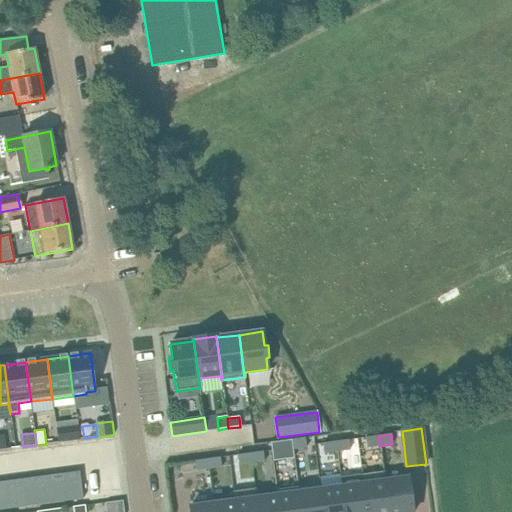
[(365,438),(367,448),(380,446),(378,436),(365,438)]
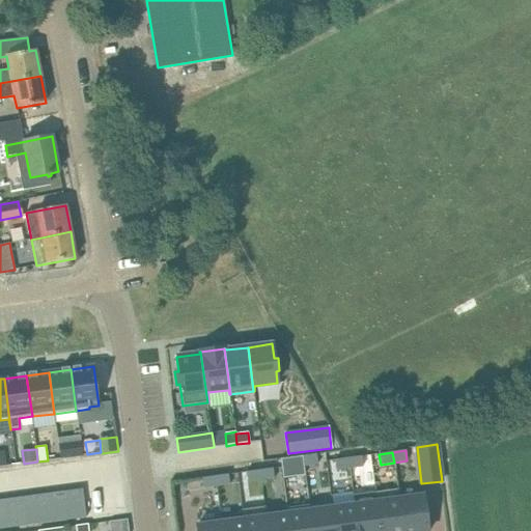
[(303,456),(304,467),(317,465),(316,454),(303,456)]
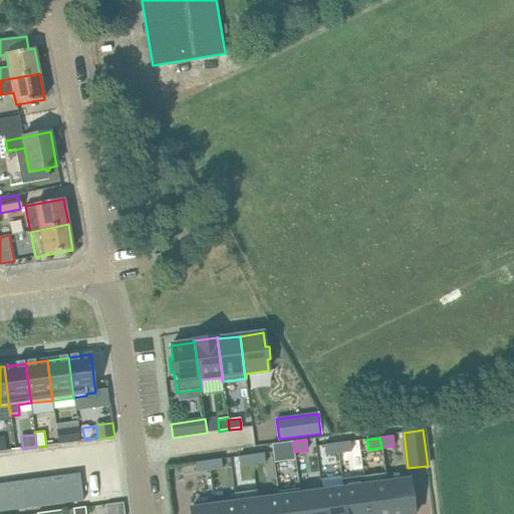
[(293,442),(271,445),(272,453),(274,463),(295,461),(294,452),(293,442)]
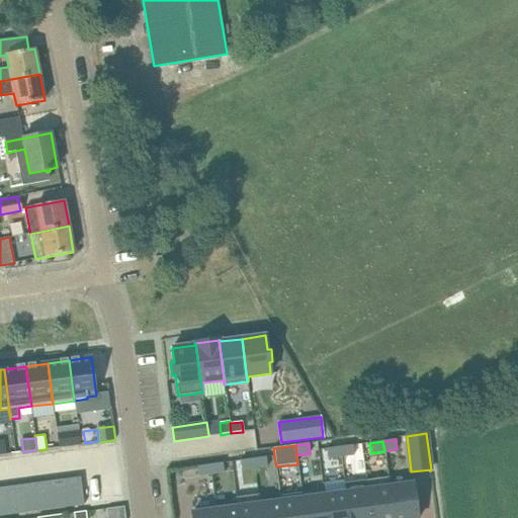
[(339,447),(341,457),(354,455),(352,445),(339,447)]
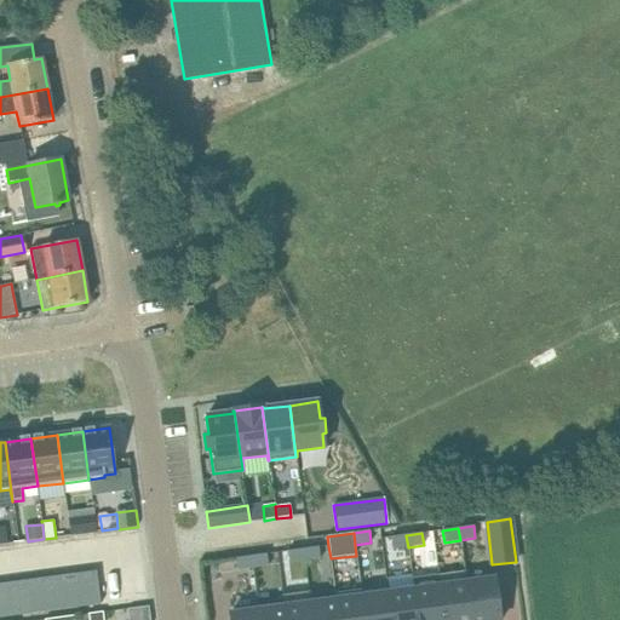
[(391,538),(392,550),(408,547),(406,535),(391,538)]
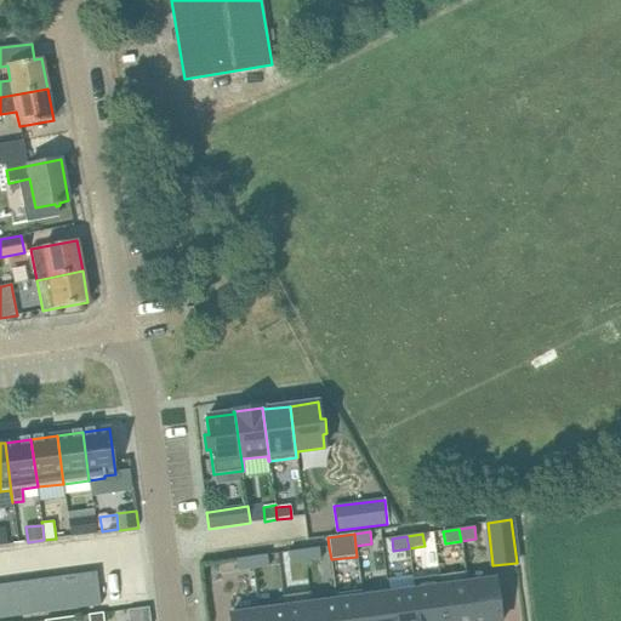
[(319,548),(303,551),(305,562),(320,560),(319,548)]
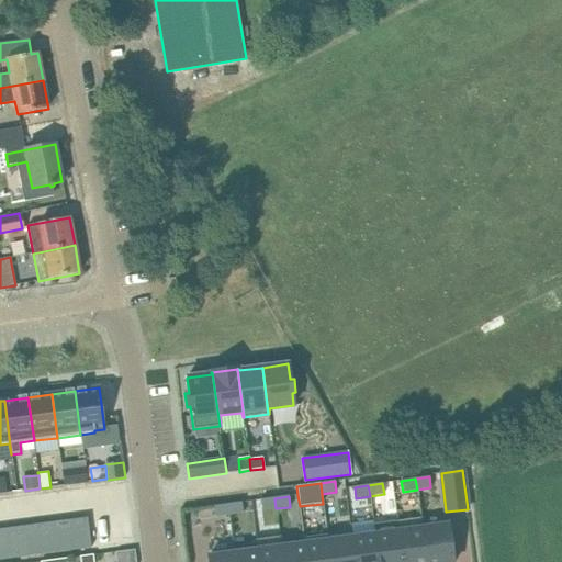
[(274,498),(260,499),(261,510),(276,508),(274,498)]
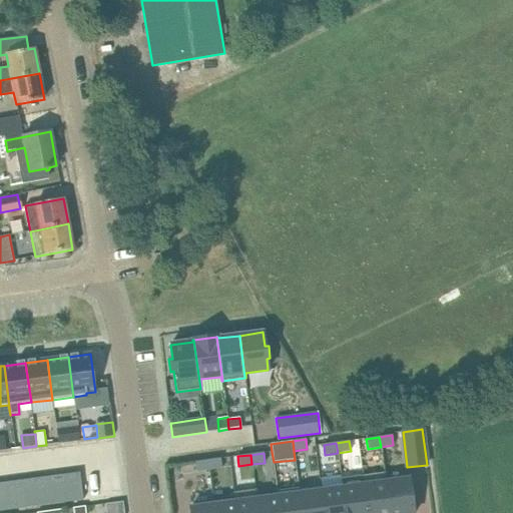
[(220,459),(207,460),(208,470),(221,468),(220,459)]
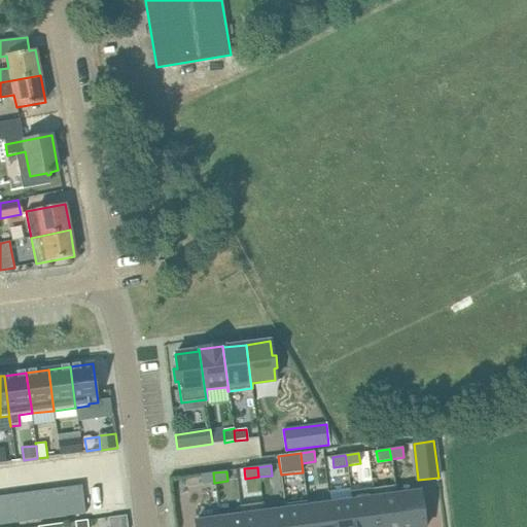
[(213,472),(200,475),(201,485),(214,483),(213,472)]
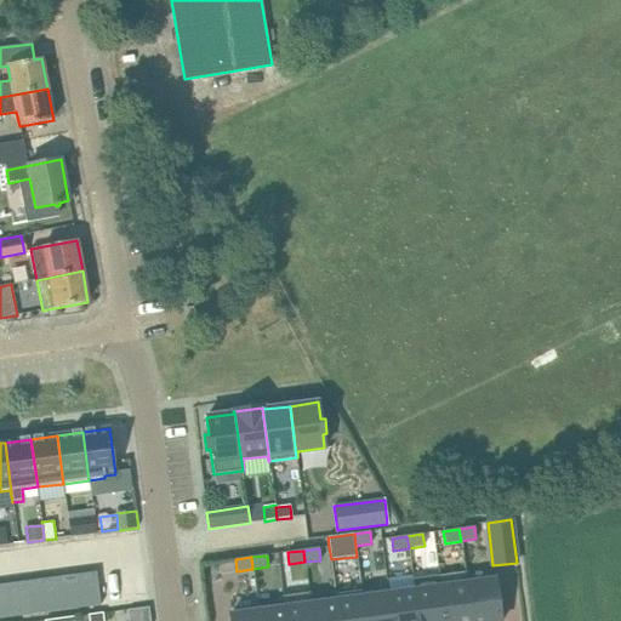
[(81,608),(101,605),(96,571),(77,575),(81,608)]
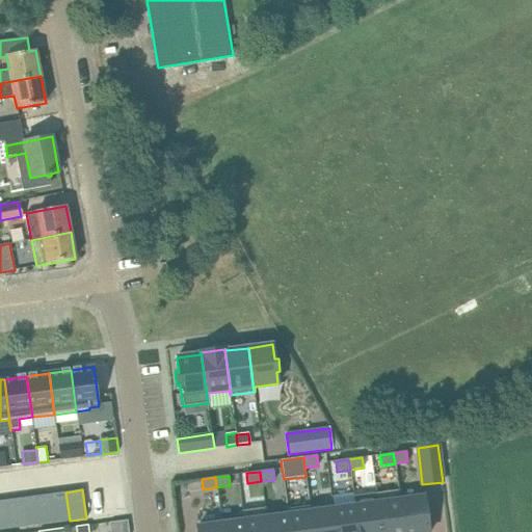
[(403,531),(398,490),(376,494),(380,531),(403,531)]
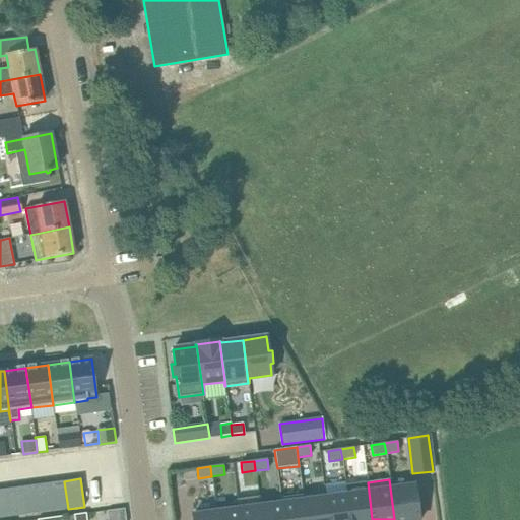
[(391,489),(390,479),(389,479),(394,519),(418,519),(414,485),(391,489)]
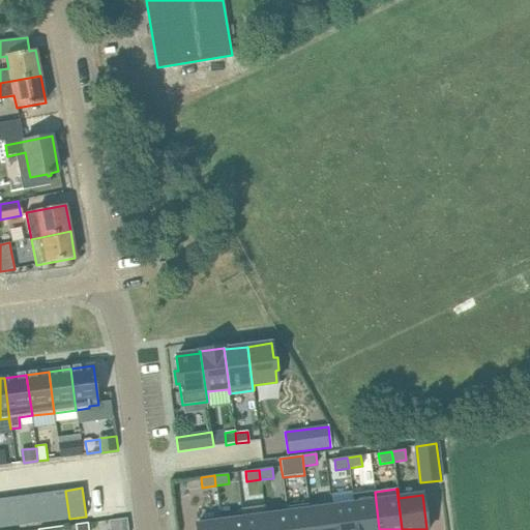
[(51,492),(55,521),(69,519),(65,491),(51,492)]
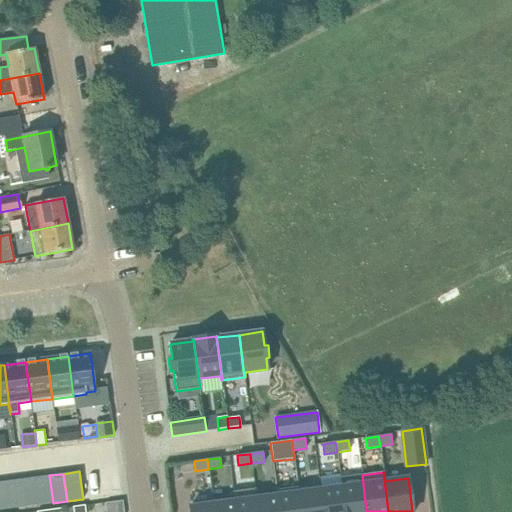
[(39,505),(53,503),(49,475),(35,477),(39,505)]
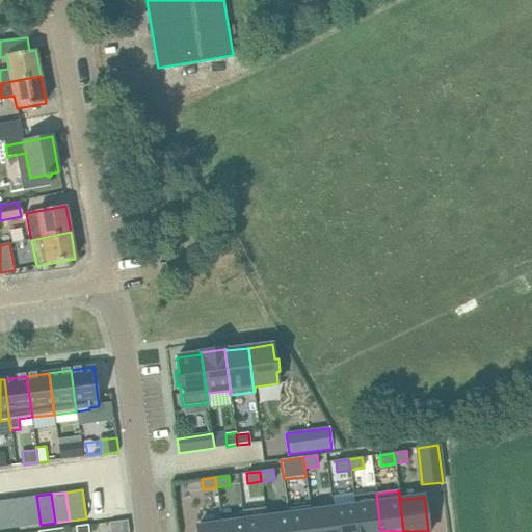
[(376,503),(355,506),(357,531),(380,531),(376,494),(375,494),(376,503)]
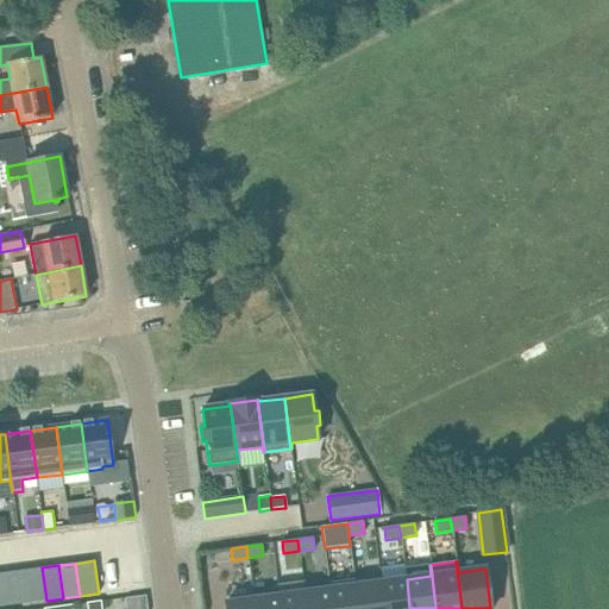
[(25,570),(30,603),(46,601),(42,567),(25,570)]
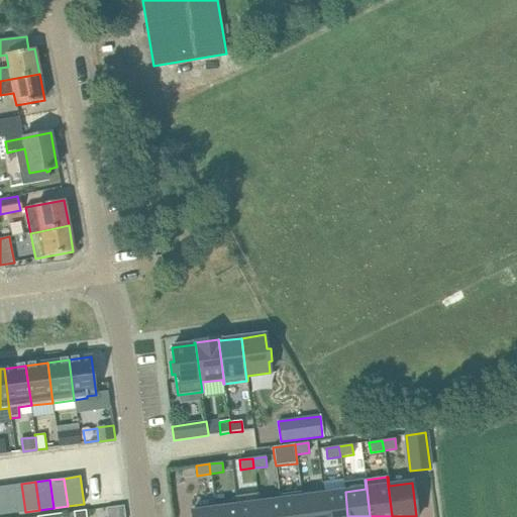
[(10,514),(25,512),(21,484),(7,486),(10,514)]
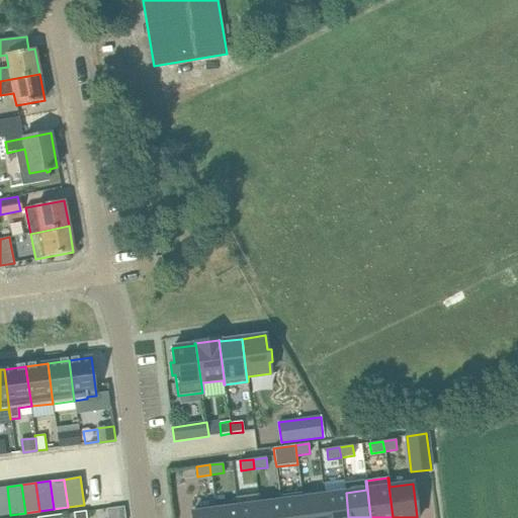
[(0,516),(10,515),(7,487),(0,487),(0,516)]
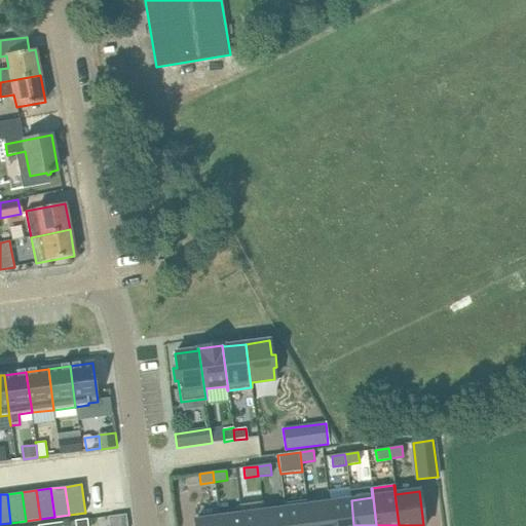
[(332,525),(329,498),(306,501),(309,525),(332,525)]
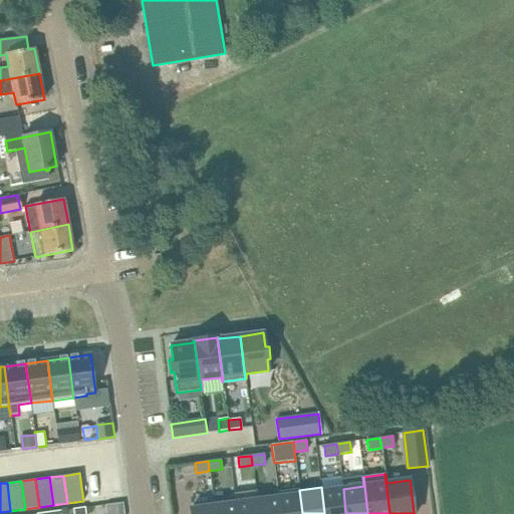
[(322,492),(321,487),(324,513),(345,513),(343,489),(322,492)]
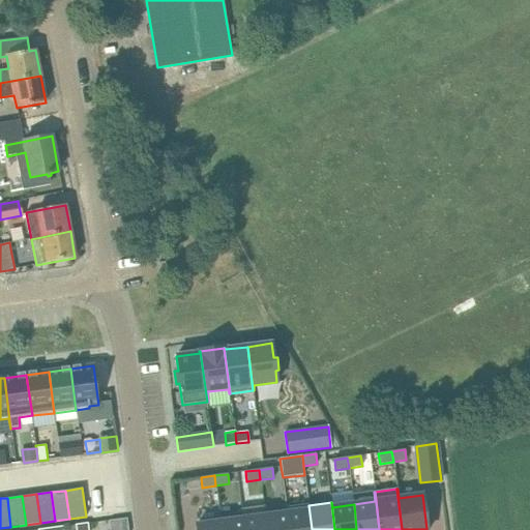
[(312,529),(308,505),(287,508),(289,529),(312,529)]
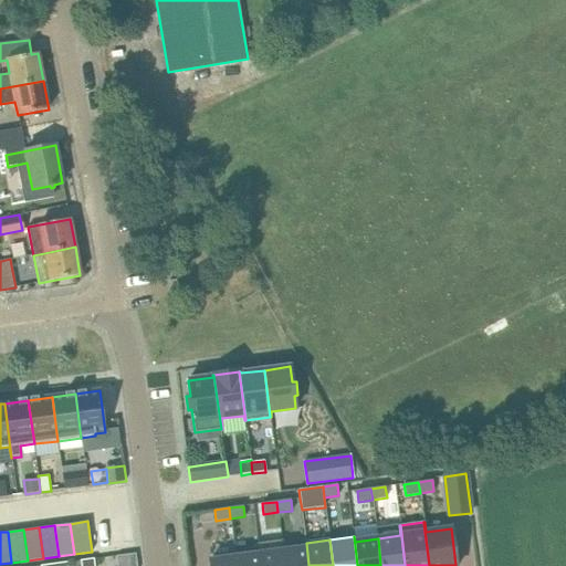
[(259,548),(260,565),(284,565),(282,541),(258,544),(259,548)]
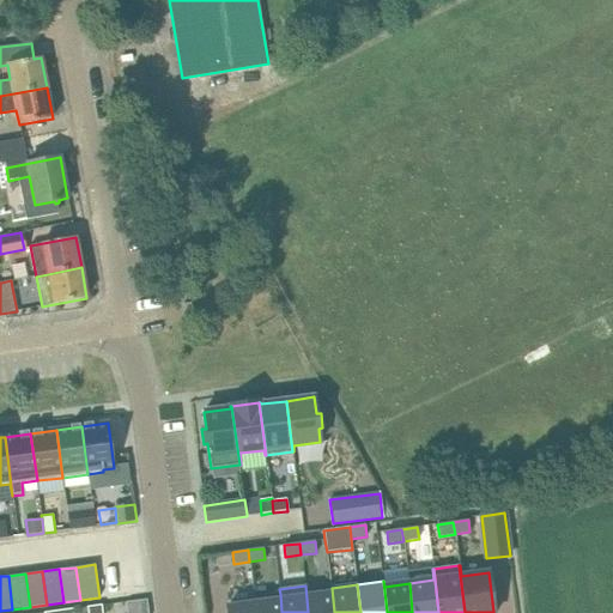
[(331,594),(307,596),(308,612),(334,612),(332,588),(331,588),(331,594)]
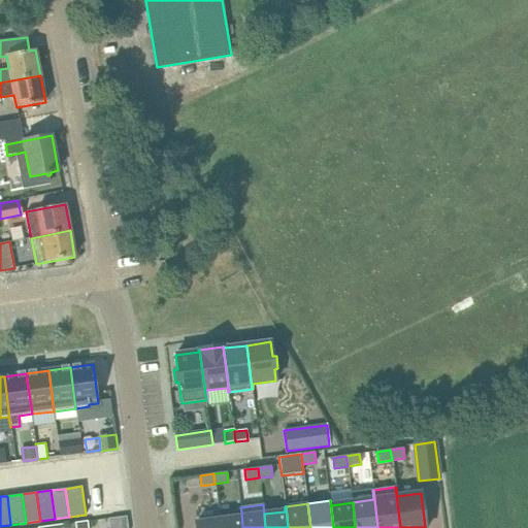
[(242,527),(241,512),(219,515),(221,527),(242,527)]
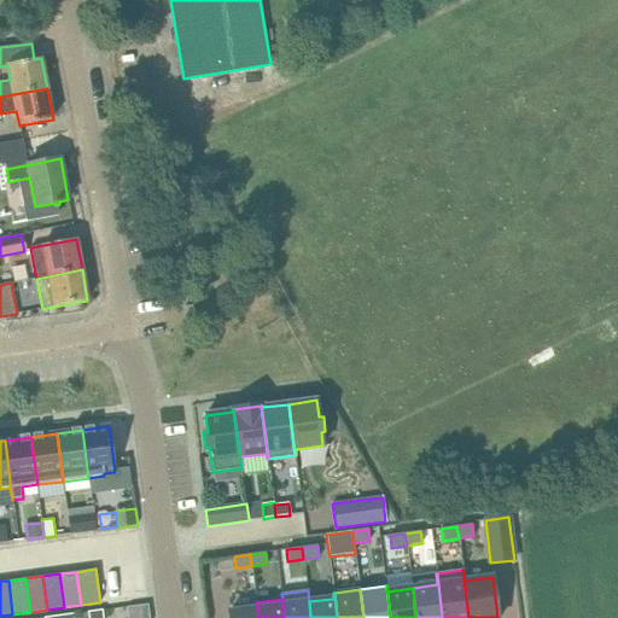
[(256,608),(229,612),(229,617),(258,617),(256,602),(256,608)]
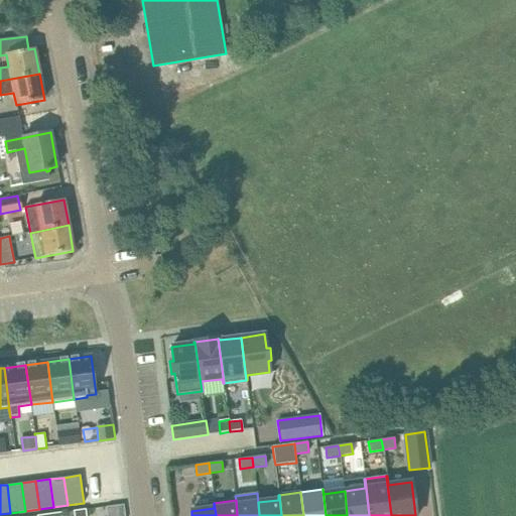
[(88,515),(123,515),(122,505),(88,511),(88,515)]
